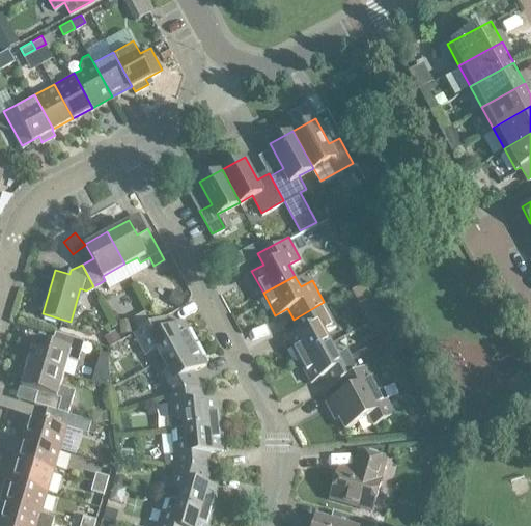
[(175,287),(168,298),(178,305),(186,295),(175,287)]
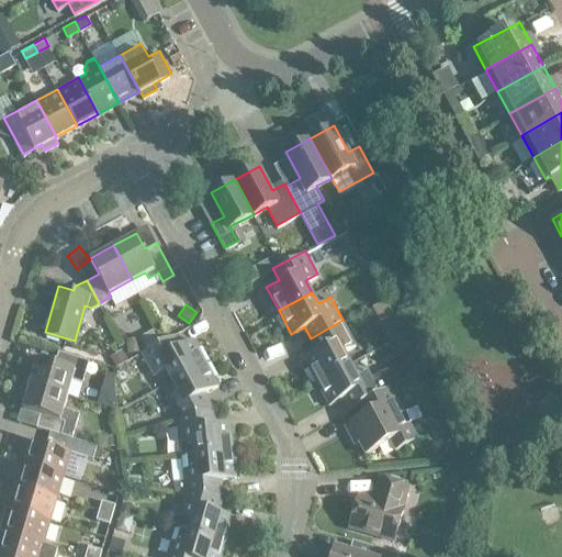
[(394,338),(405,332),(397,318),(383,325),(391,340),(394,338)]
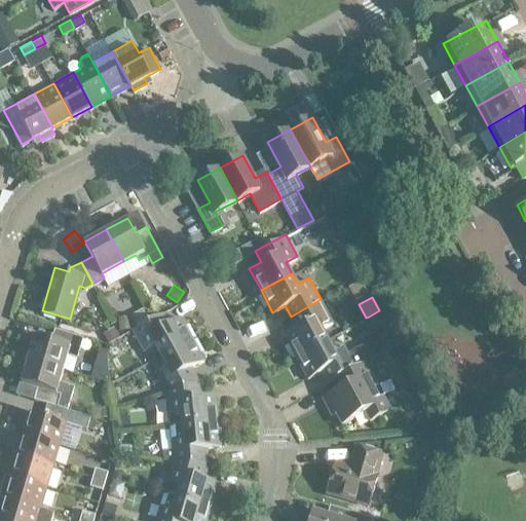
[(285,334),(296,356),(328,338),(322,328),(333,322),(321,299),(291,317),(297,327),(285,334)]
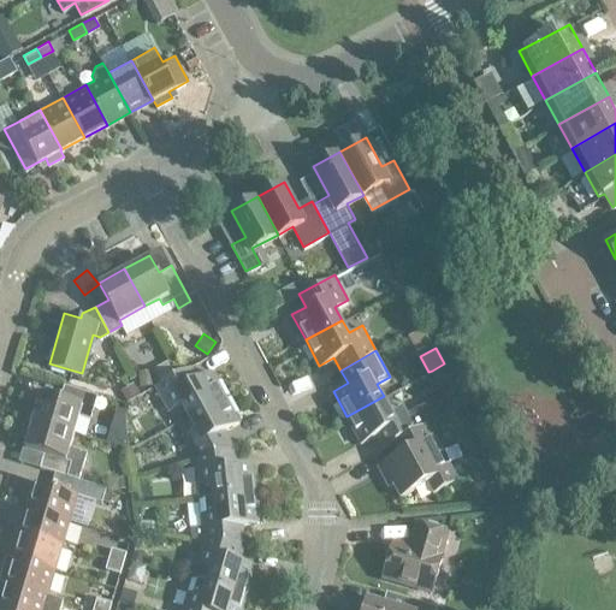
[(182,402),(189,414),(225,395),(212,369),(197,377),(190,365),(155,384),(169,409),(182,402)]
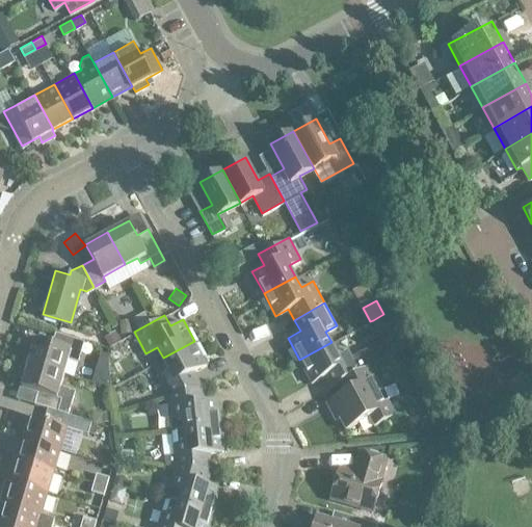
[(121,332),(133,331),(132,318),(120,319),(121,332)]
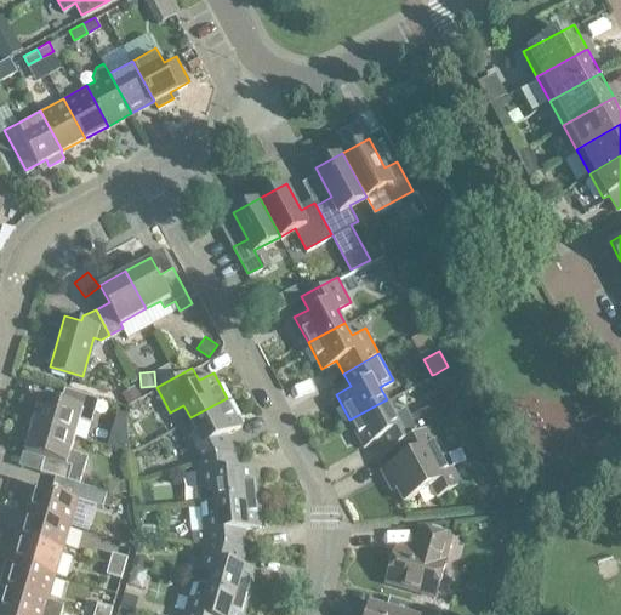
[(127,402),(141,393),(135,385),(121,392),(127,402)]
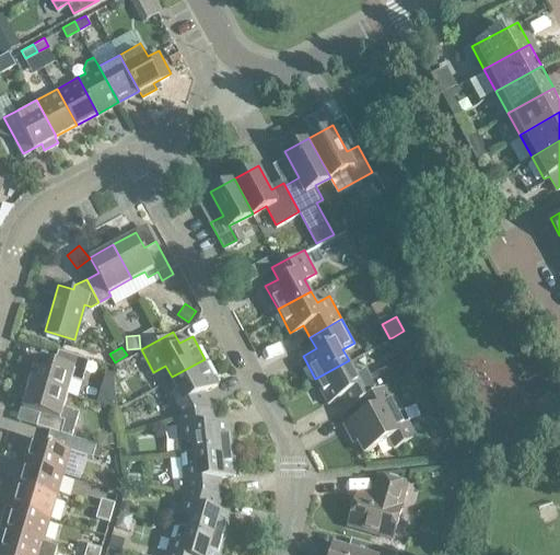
[(71,377),(82,380),(89,357),(58,348),(55,360),(37,356),(35,363),(32,362),(28,365),(25,376),(27,380),(67,392),(71,377)]
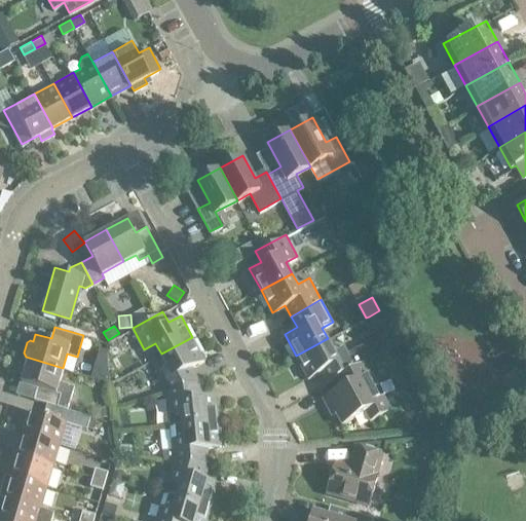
[(333,349),(328,338),(296,356),(308,377),(321,370),(326,381),(339,374),(365,360),(397,343),(389,331),(379,336),(378,334),(348,350),(344,343),(333,349)]
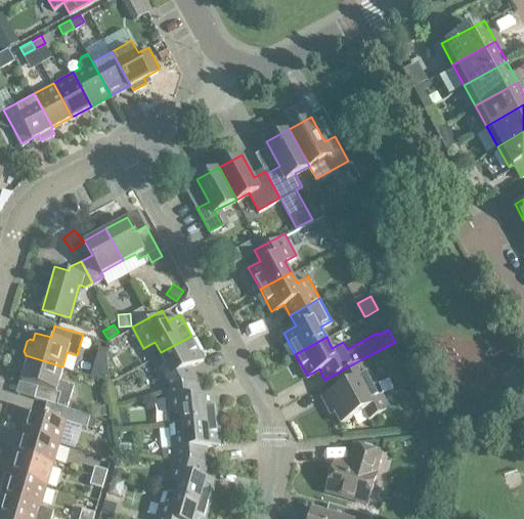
[(156,370),(166,389),(199,378),(191,363),(204,357),(191,336),(161,352),(166,363),(156,370)]
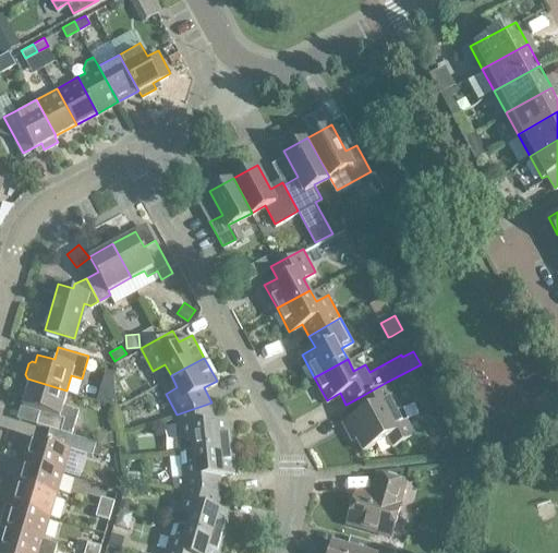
[(36,422),(67,431),(72,432),(79,408),(63,404),(67,391),(27,379),(23,381),(20,392),(22,395),(25,396),(23,405),(39,409),(36,422)]
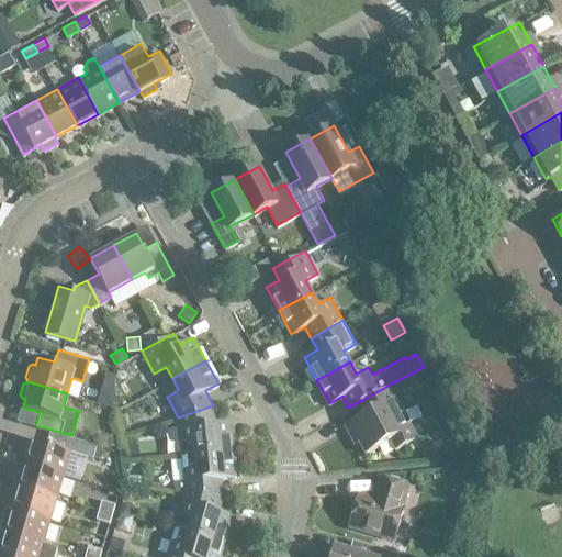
[(403,411),(390,385),(362,400),(369,411),(346,424),(355,441),(358,438),(366,452),(391,438),(396,448),(417,437),(408,421),(405,423),(400,413),(403,411)]
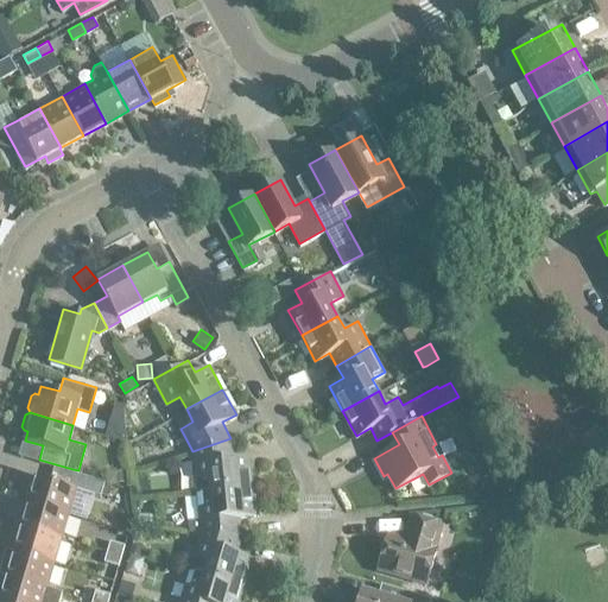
[(145,450),(153,466),(185,449),(177,433),(145,450)]
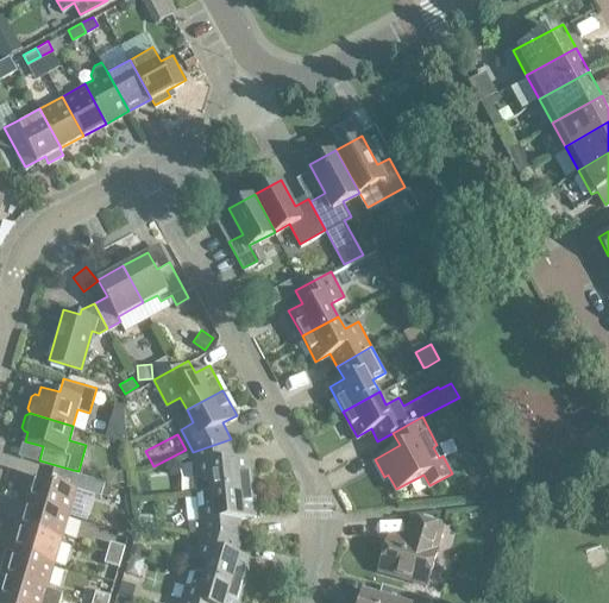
[(209,476),(212,490),(252,485),(250,457),(233,459),(231,439),(193,452),(195,477),(209,476)]
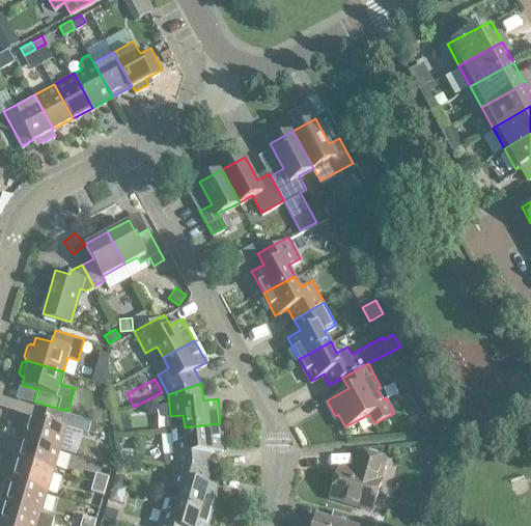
[(96,411),(99,419),(111,417),(110,409),(96,411)]
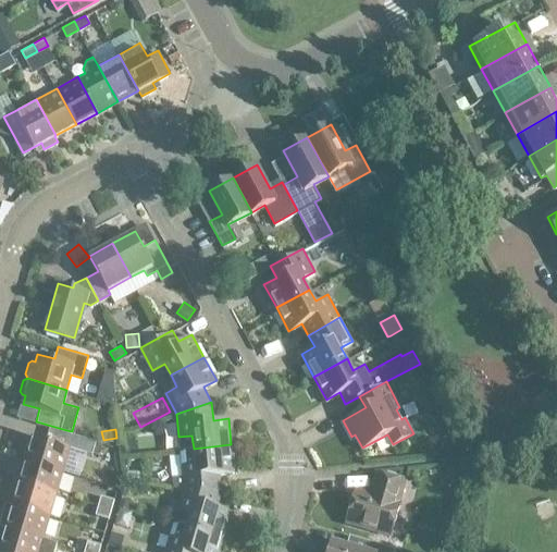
[(96,439),(72,431),(66,430),(63,443),(32,434),(25,457),(62,468),(69,445),(91,452),(96,439)]
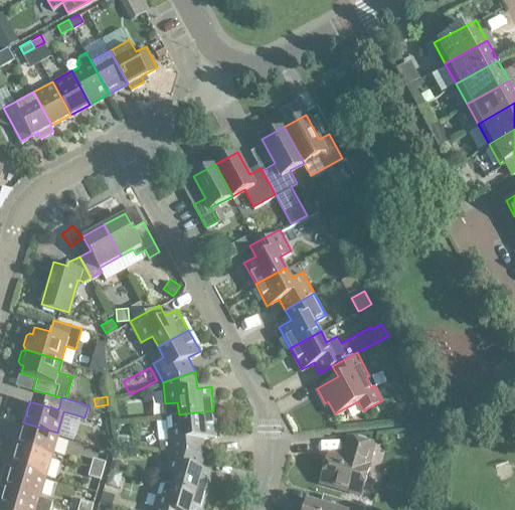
[(170,449),(204,452),(202,436),(216,435),(213,410),(179,414),(166,415),(169,439),(159,440),(159,449),(170,449)]
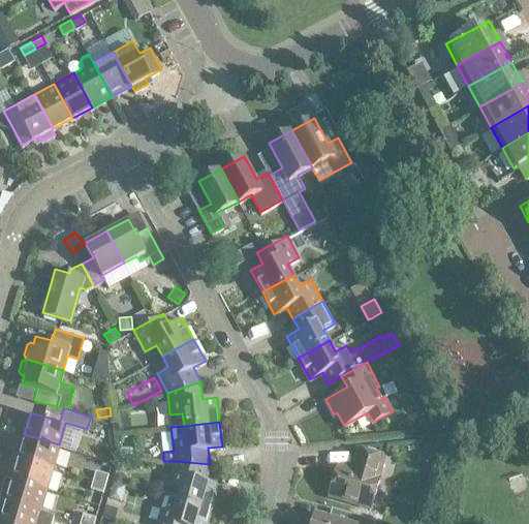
[(53,466),(59,444),(24,434),(18,456),(53,466)]
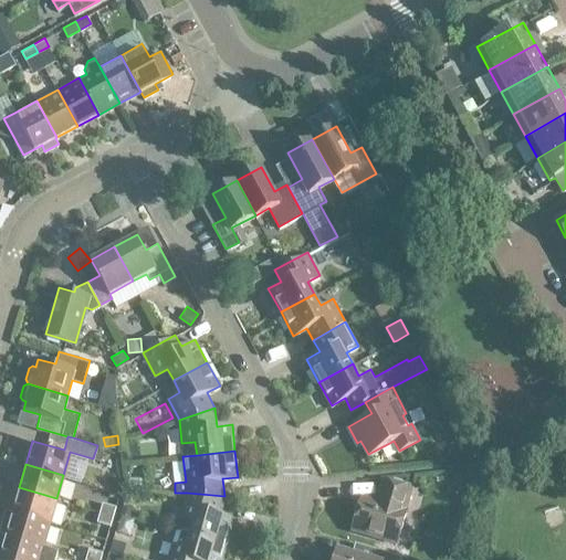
[(381,499),(364,494),(354,527),(399,540),(409,507),(407,507),(413,485),(386,477),(381,492),(384,492),(381,499)]
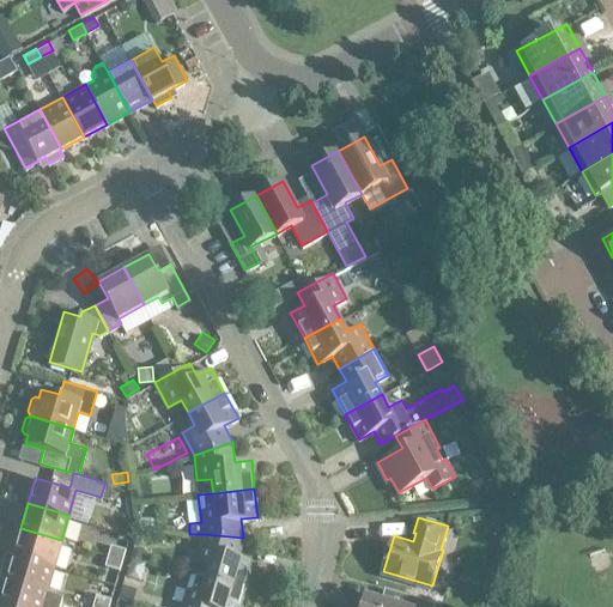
[(54,564),(61,540),(20,528),(13,552),(54,564)]
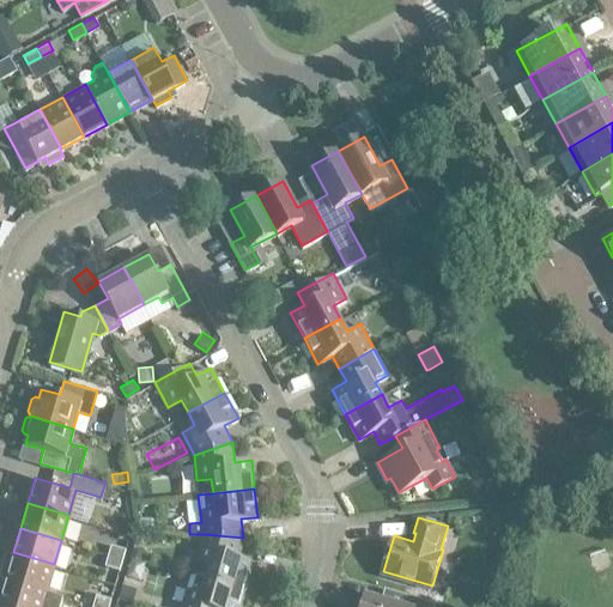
[(237,557),(243,538),(202,534),(195,559),(210,563),(205,577),(246,589),(253,562),(237,557)]
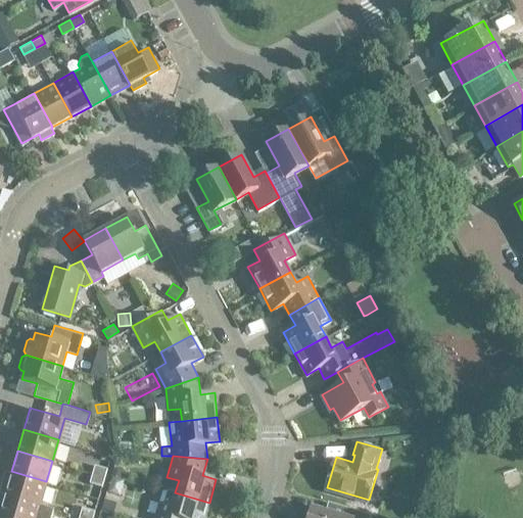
[(94,463),(92,472),(104,476),(107,467),(94,463)]
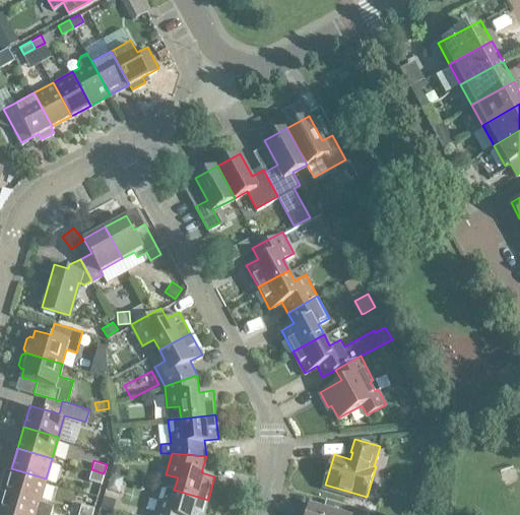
[(113,462),(111,470),(119,472),(121,465),(113,462)]
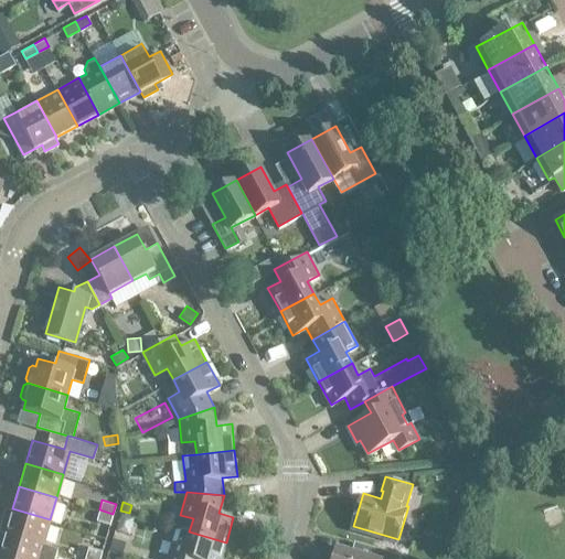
[(0,525),(0,529),(43,543),(50,519),(12,508),(10,515),(3,514),(0,525)]
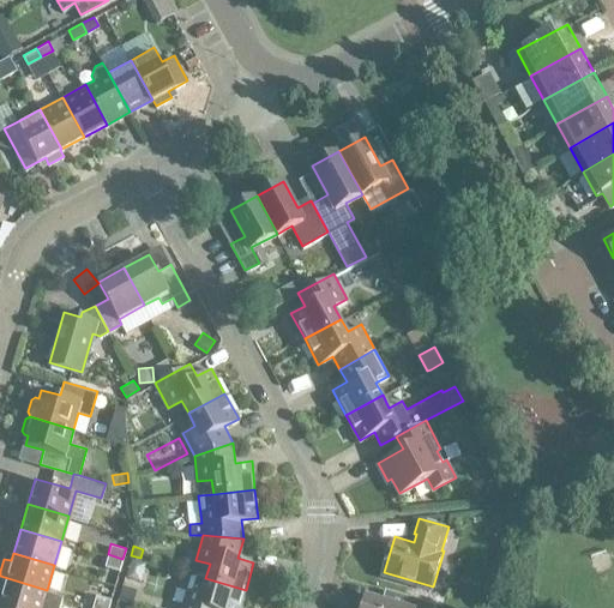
[(119,569),(122,559),(108,554),(104,565),(119,569)]
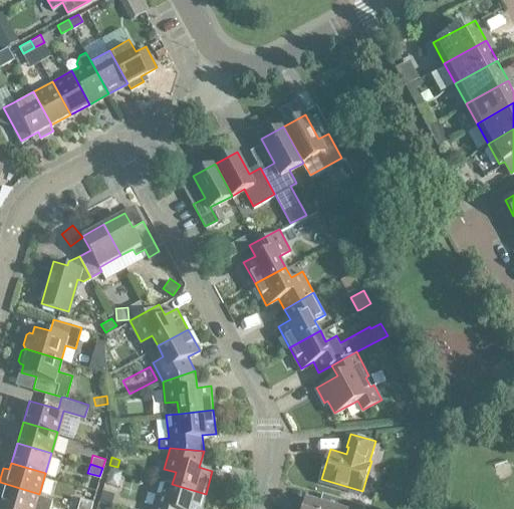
[(201,508),(206,494),(172,484),(160,480),(151,508),(201,508)]
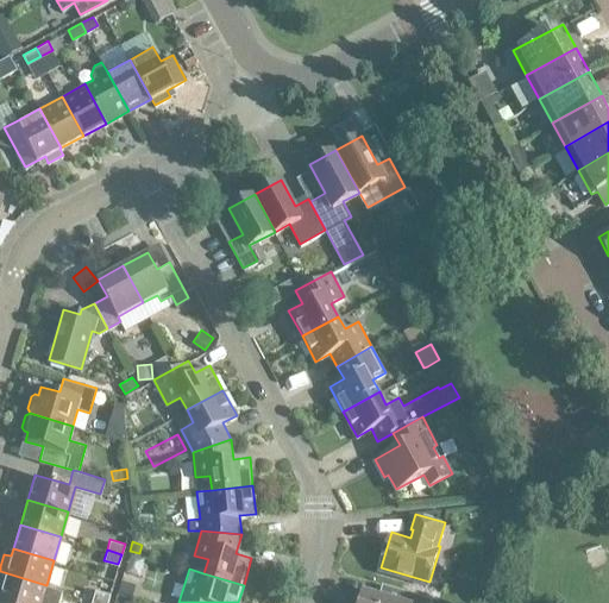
[(0,598),(16,602),(57,602),(62,590),(46,585),(0,571),(0,590),(0,591),(0,598)]
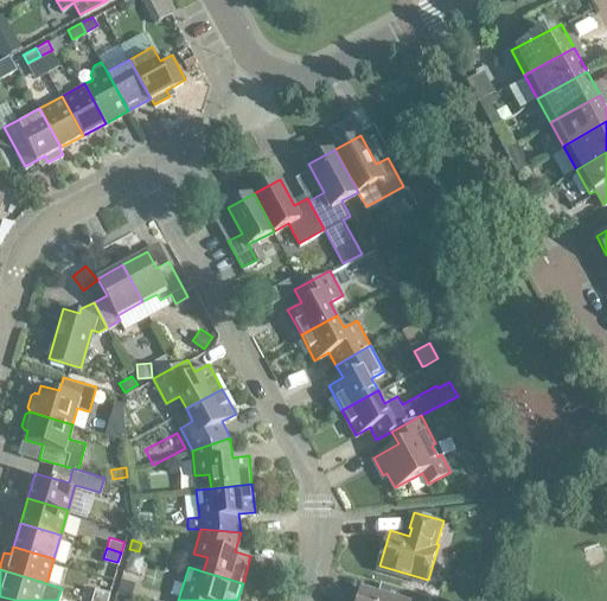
[(362,588),(357,600),(428,600),(430,595),(398,586),(395,599),(362,588)]
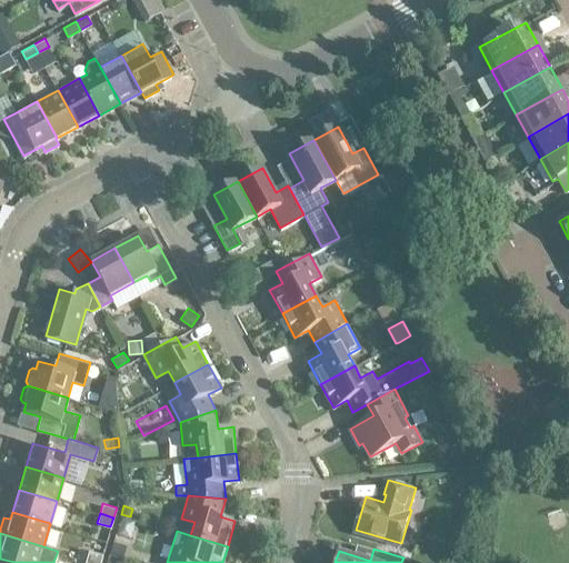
[(89,550),(87,560),(99,562),(102,554),(89,550)]
